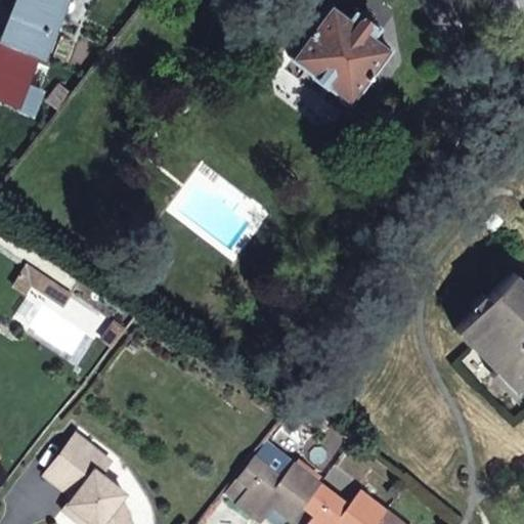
[(66,0),(20,0),(3,43),(36,55),(42,58),(59,17),(63,7),(66,0)]
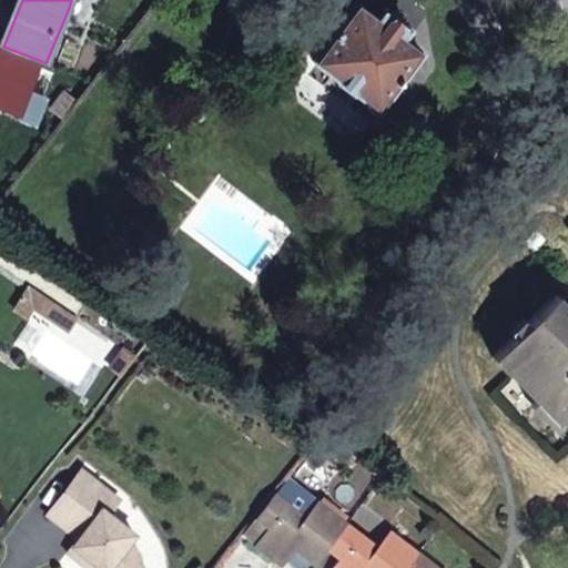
[(97,0),(95,0),(71,0),(69,8),(78,11),(75,14),(84,19),(81,26),(85,28),(97,0)]
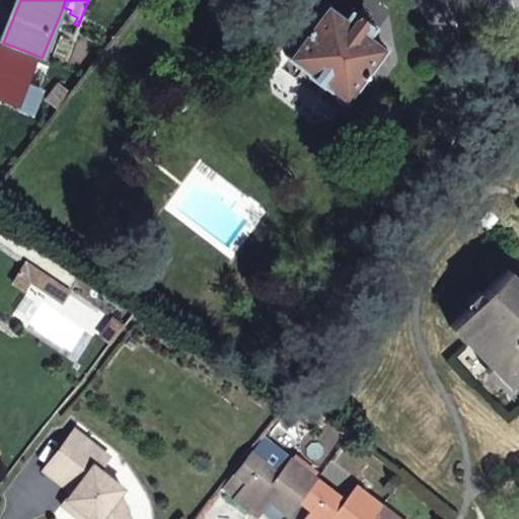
[(375,27),(351,9),(345,17),(326,3),(286,57),(302,69),(328,89),(346,102),(386,49),(369,35),(375,27)]
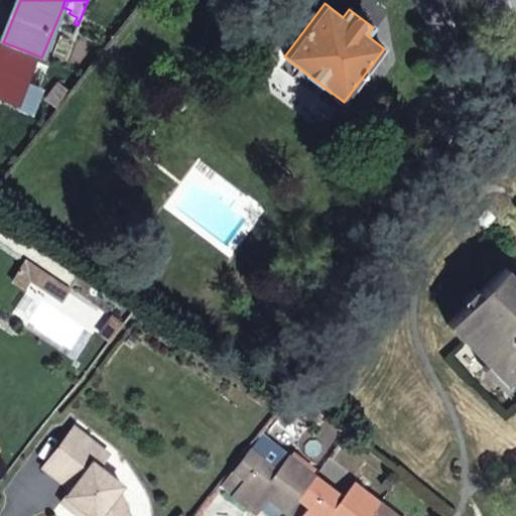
[(71,10),(62,7),(58,17),(74,23),(77,17),(69,13),(71,10)]
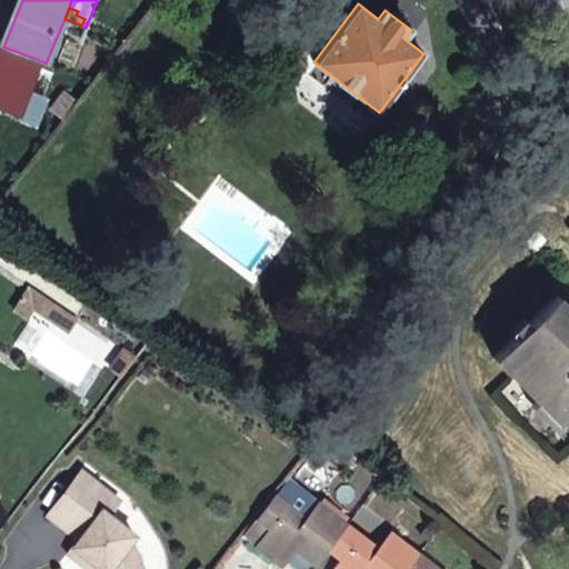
[(3,47),(0,45),(0,103),(18,111),(39,60),(3,47)]
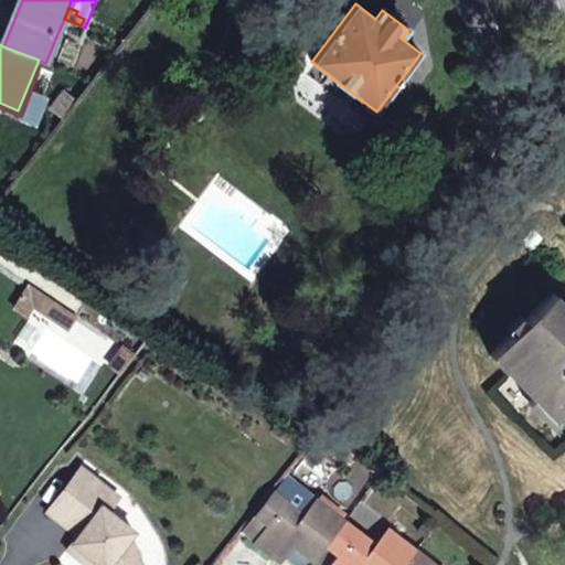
[(358,97),(329,75),(321,87),(349,108),(358,97)]
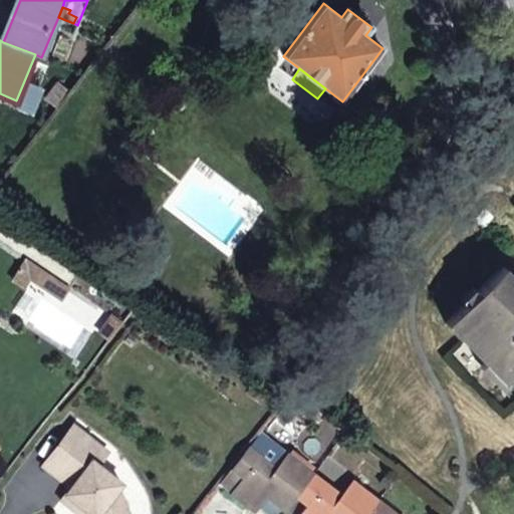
[(70,90),(59,81),(46,98),(57,106),(70,90)]
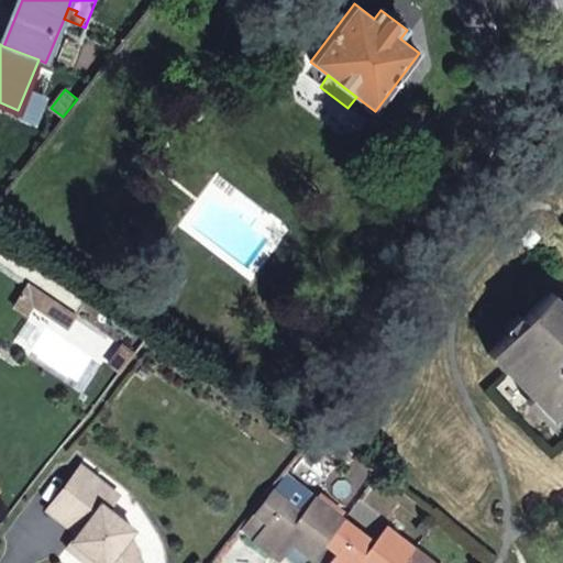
[(76,316),(29,283),(13,306),(25,315),(32,305),(67,328),(76,316)]
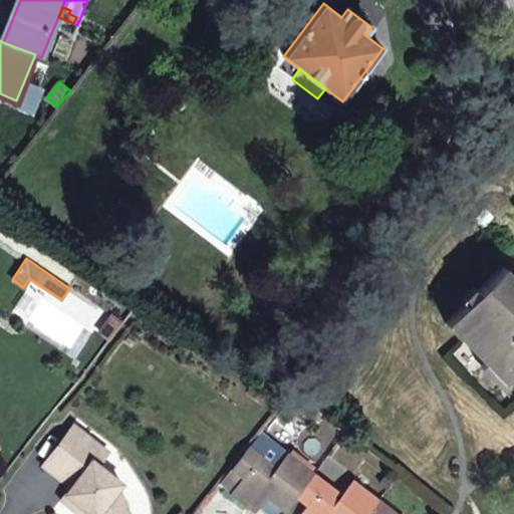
[(513,276),(503,265),(446,322),(472,349),(505,382),(513,373),(513,276)]
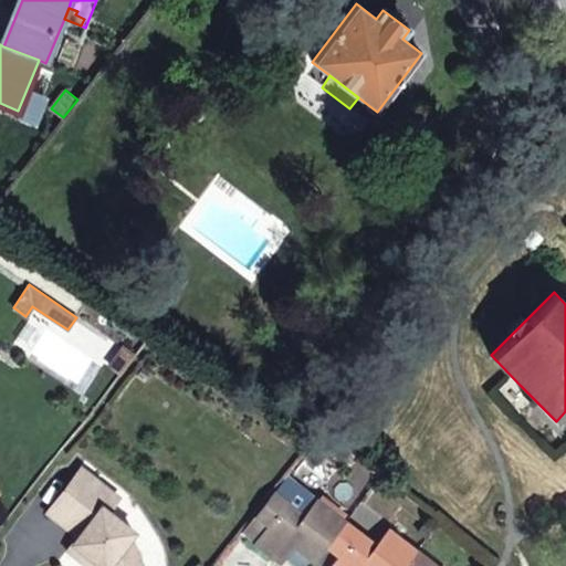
[(135,355),(123,346),(109,365),(121,374),(135,355)]
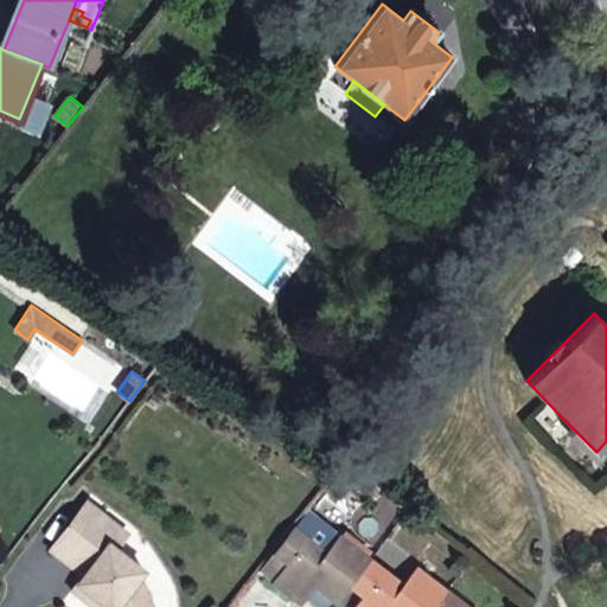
[(129,535),(88,503),(50,549),(83,575),(77,582),(97,599),(100,595),(113,606),(153,606),(148,594),(133,583),(140,575),(144,572),(116,550),(129,535)]
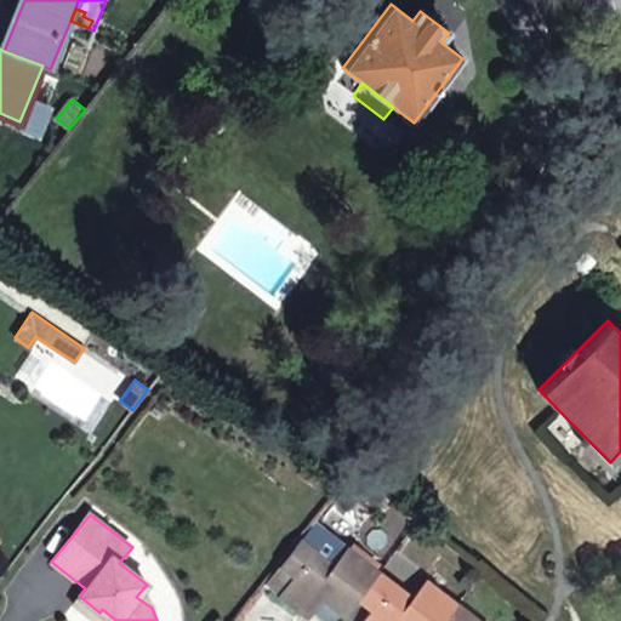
[(347,546),(314,522),(300,539),(334,564),(347,546)]
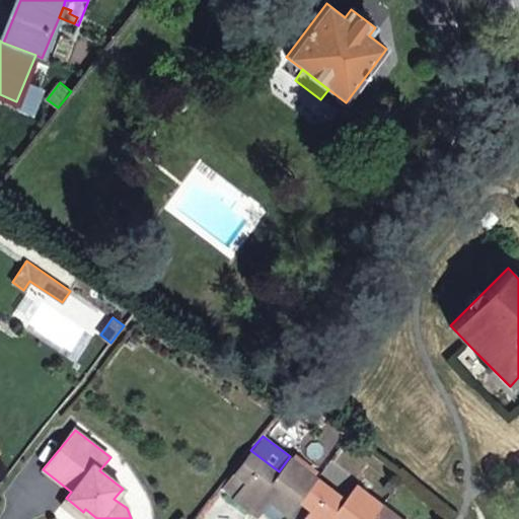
[(317,477),(290,456),(279,471),(250,450),(232,473),(244,483),(235,495),(260,514),(261,512),(269,502),(287,516),(296,504),(298,501),(317,477)]
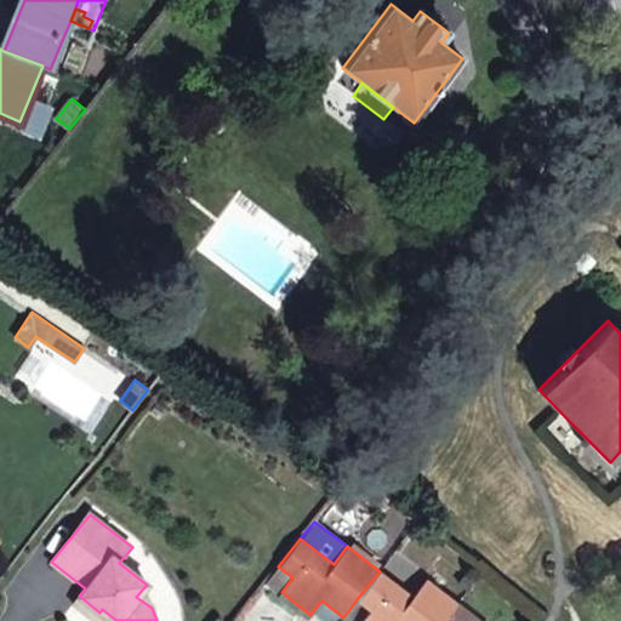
[(292,577),(278,567),(263,586),(278,597),(281,592),(292,577)]
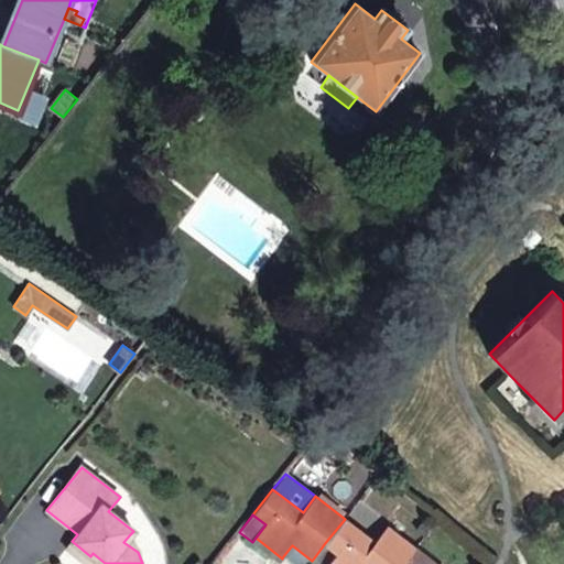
[(345,519),(324,544),(336,554),(328,563),(403,563),(416,549),(388,525),(375,542),(345,519)]
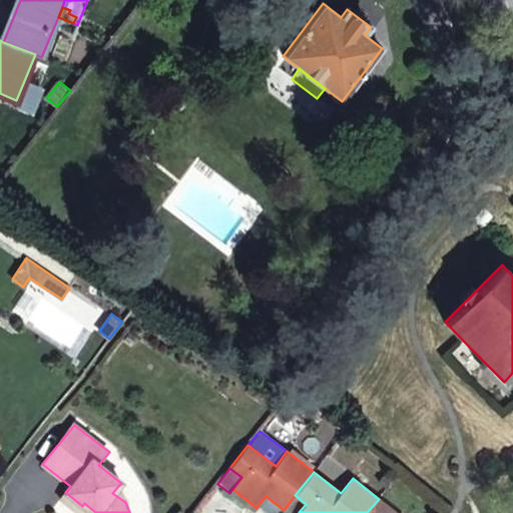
[(118,486),(112,493),(125,502),(118,486)]
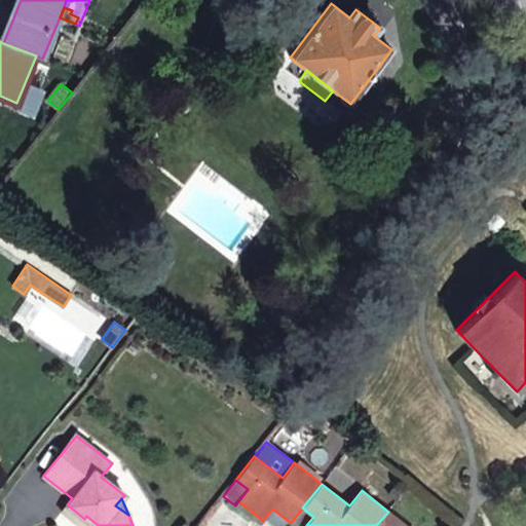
[(263,521),(238,501),(235,505),(260,525),(263,521)]
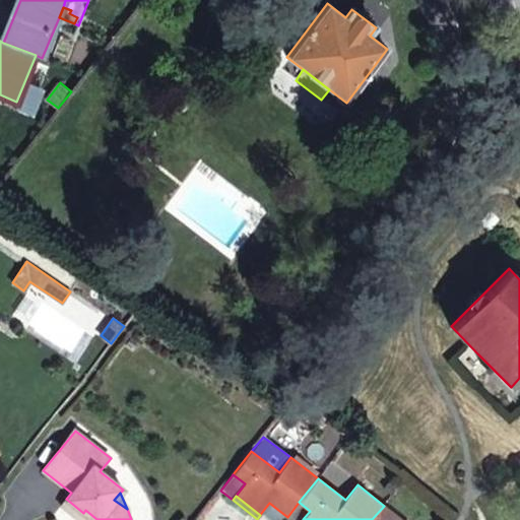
[(96,519),(85,510),(83,513),(66,499),(61,505),(79,519),(96,519)]
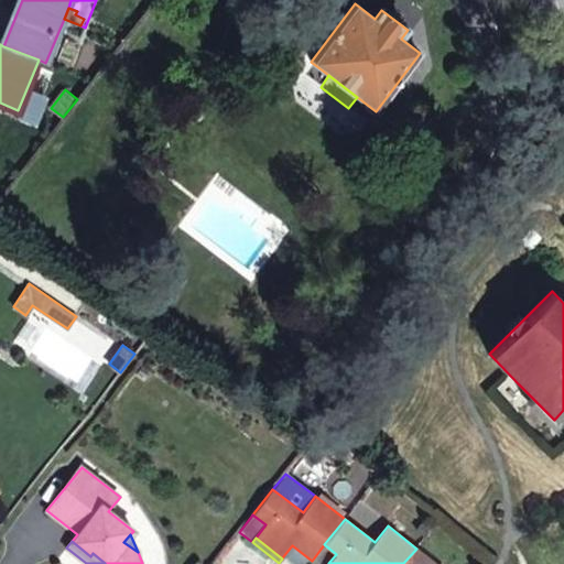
[(324,544),(322,548),(312,561),(308,563),(328,563),(336,554),(324,544)]
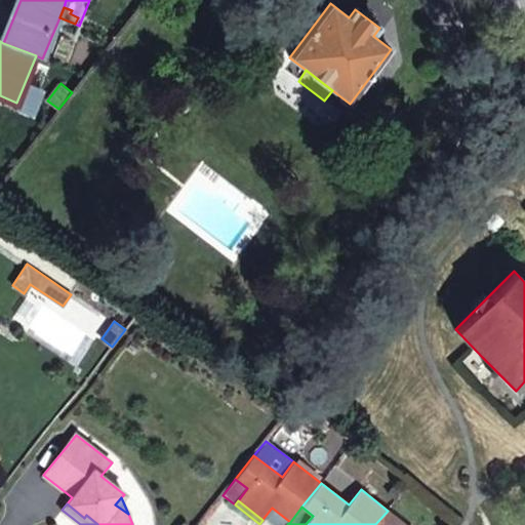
[(287,524),(290,522),(272,508),(264,518),(273,524),(287,524)]
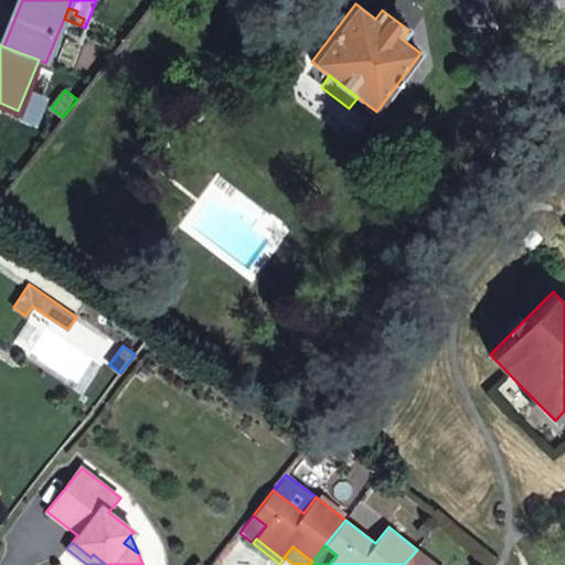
[(437,564),(417,550),(404,564),(437,564)]
